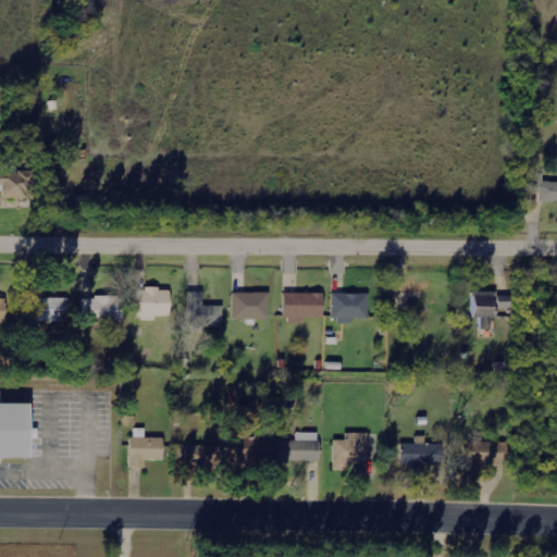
[(0,188),(1,188),(1,199),(34,199),(34,173),(0,173),(0,188)]
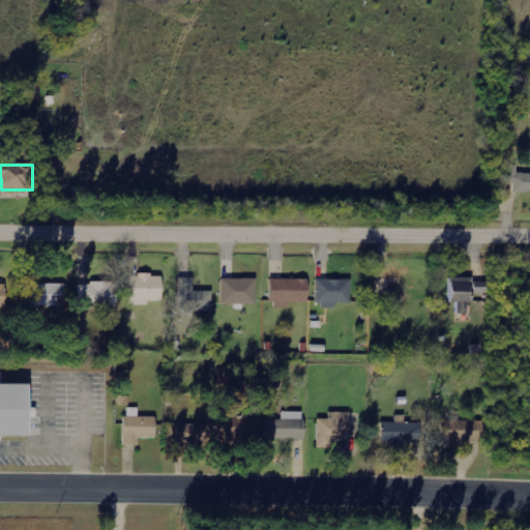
[(529,174),(517,174),(516,166),(506,166),(506,183),(513,182),(513,192),(529,192),(529,174)]
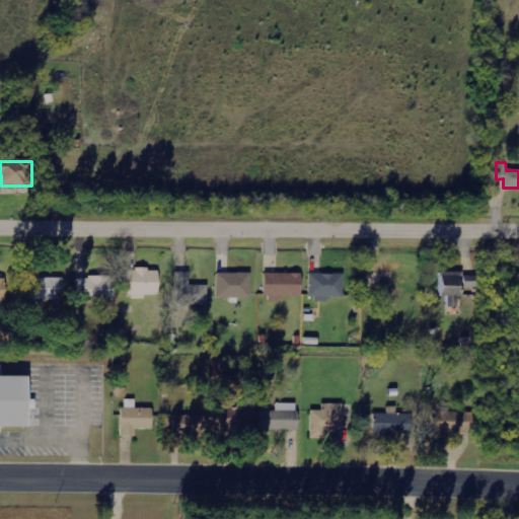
[(158,270),(129,269),(128,299),(145,299),(145,295),(158,295),(158,270)]
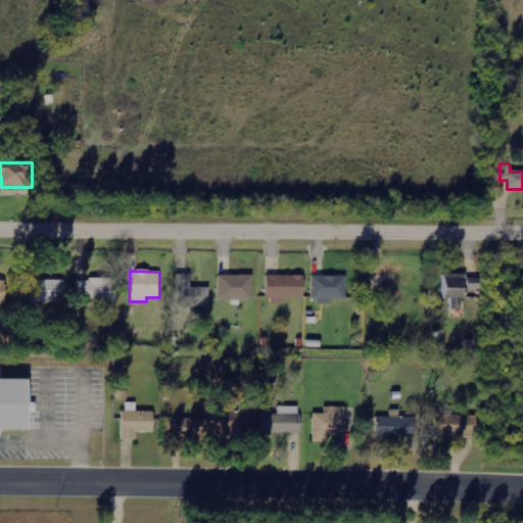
[(177,314),(189,313),(189,307),(208,306),(208,287),(191,288),(190,274),(177,275),(177,314)]
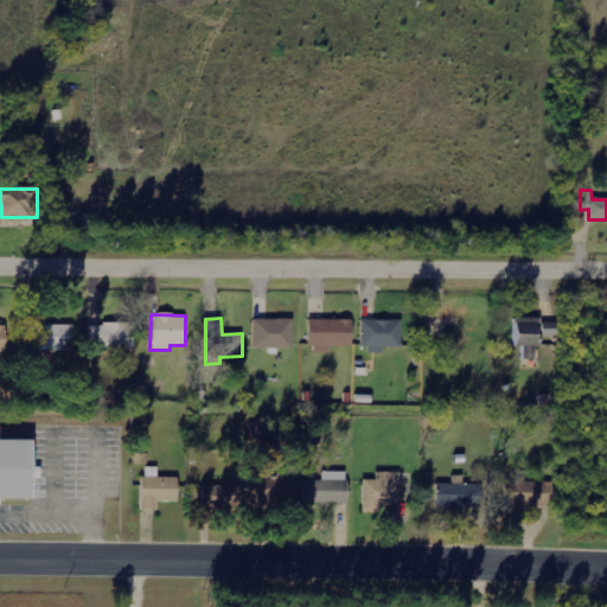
[(516,347),(541,347),(540,337),(557,337),(557,323),(543,323),(543,318),(515,319),(516,347)]
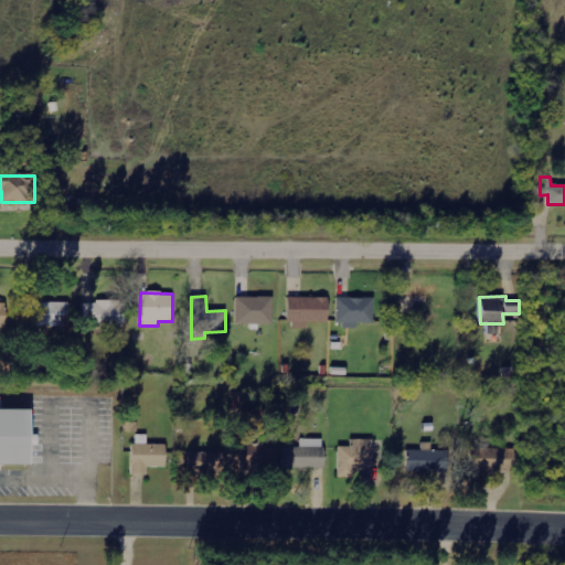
[(274,298),(236,297),(235,323),(273,324),(274,298)]
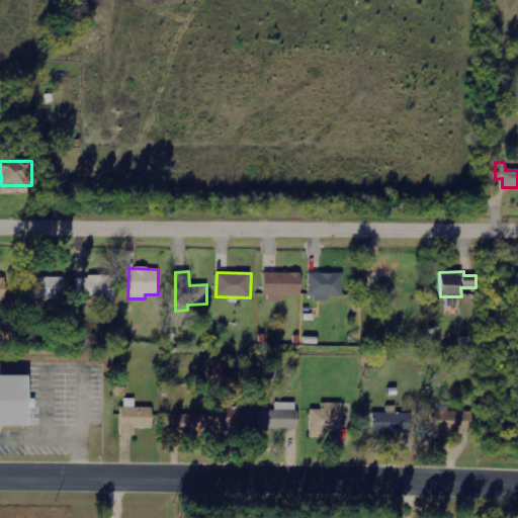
[(300,273),(264,273),(265,301),(282,301),(282,296),(300,295),(300,273)]
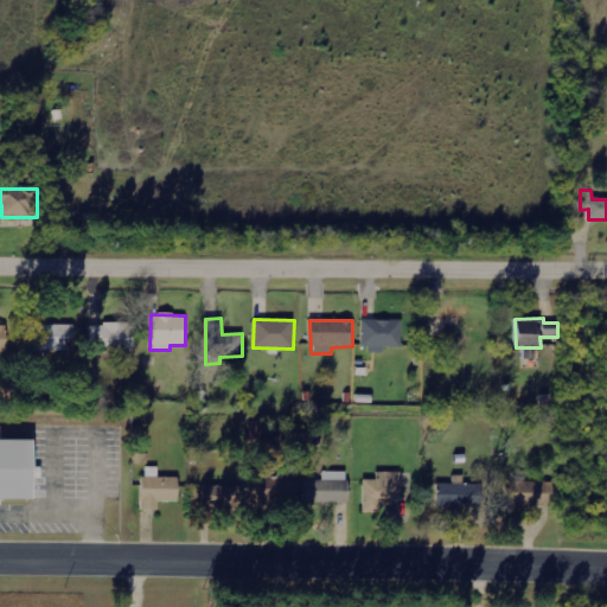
[(360,349),(401,350),(402,320),(362,320),(360,349)]
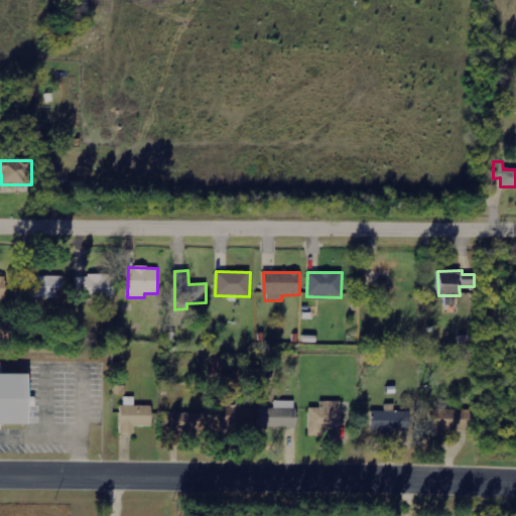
[(63,276),(25,275),(25,297),(62,298),(63,276)]
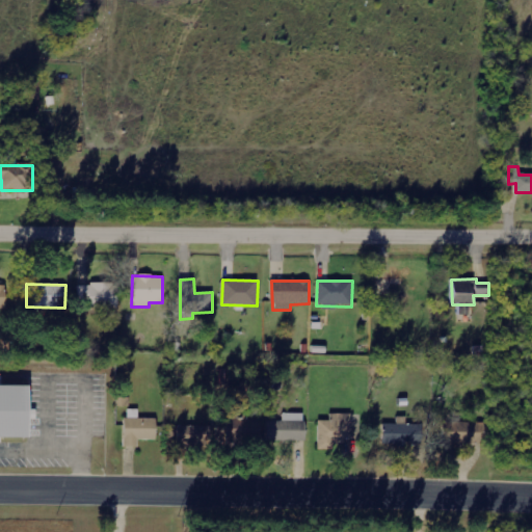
[(117,308),(117,284),(77,284),(77,302),(89,301),(89,309),(117,308)]
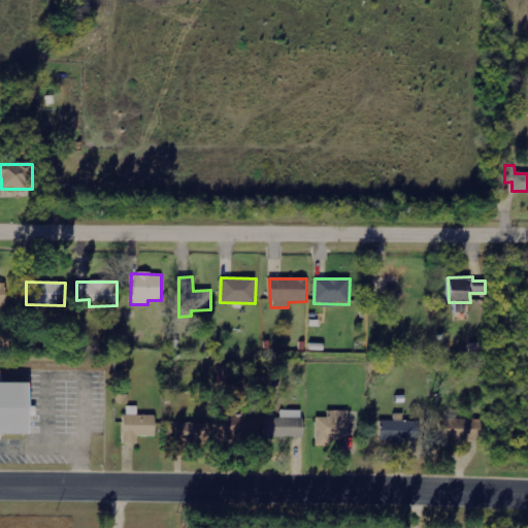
[(0,433),(27,433),(27,384),(0,383),(0,433)]
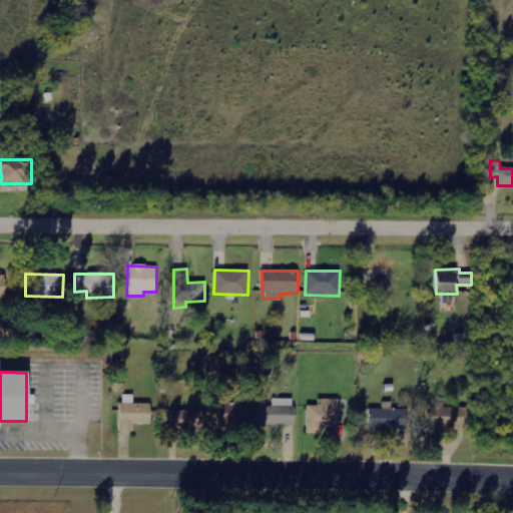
[(150,425),(150,404),(133,404),(133,395),(120,395),(119,432),(133,432),(133,425),(150,425)]
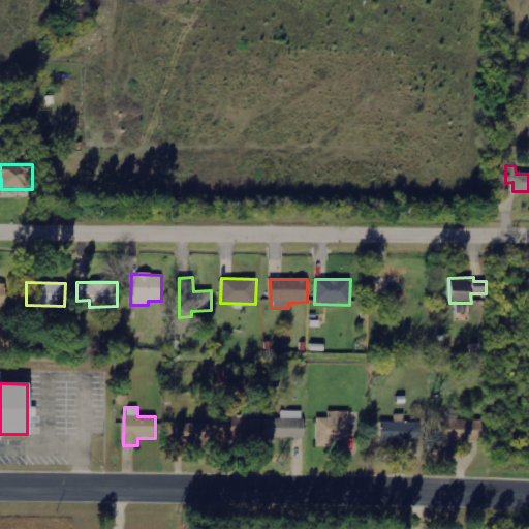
[(304,411),(281,411),(281,419),(265,418),(265,438),(303,439),(304,411)]
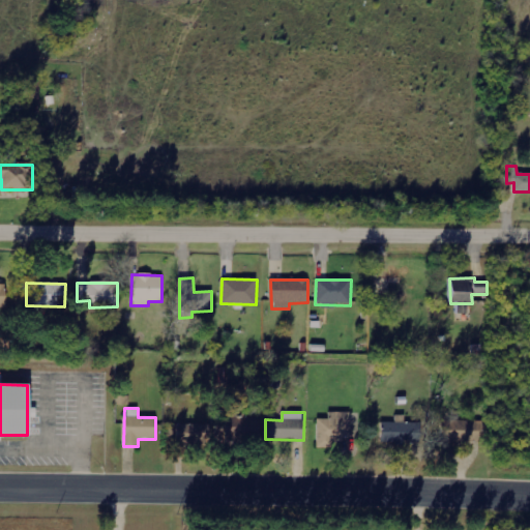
[(350,440),(350,412),(328,413),(328,419),(317,419),(317,448),(332,448),(332,440),(350,440)]
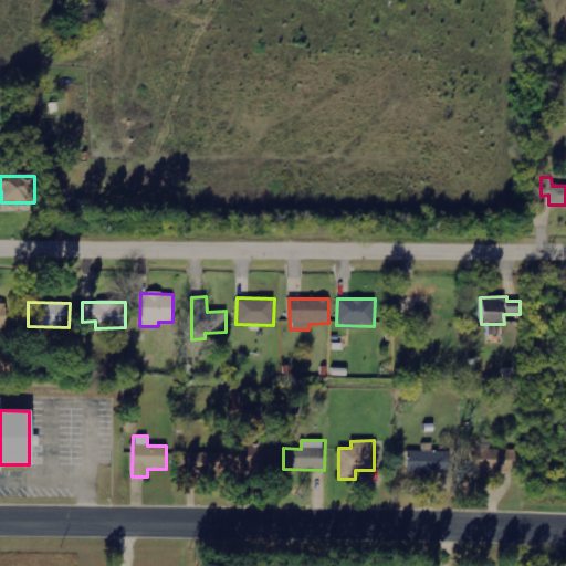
[(407,472),(450,473),(451,452),(431,452),(431,444),(422,443),(421,451),(407,451),(407,472)]
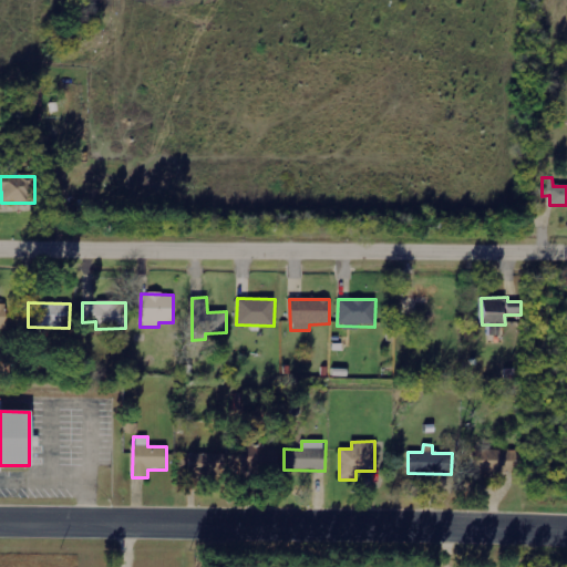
[(241,472),(277,473),(277,447),(243,446),(241,472)]
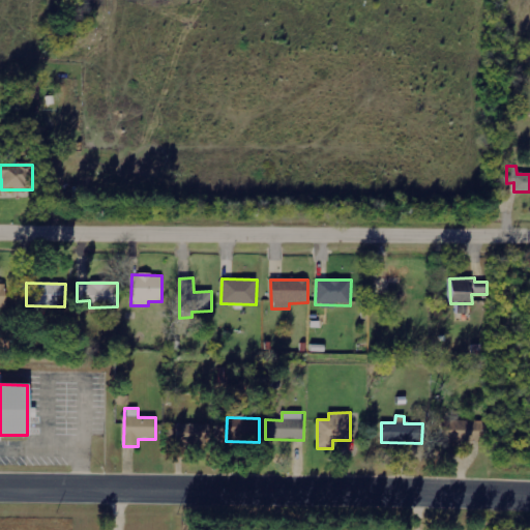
[(440,441),(483,443),(484,421),(441,420),(440,441)]
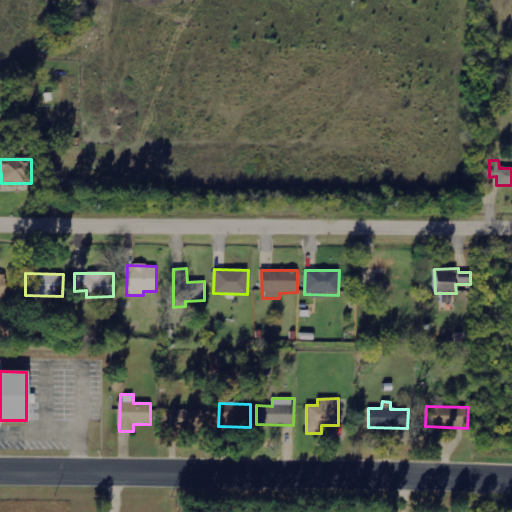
[(171,429),(204,428),(203,410),(171,411),(171,429)]
